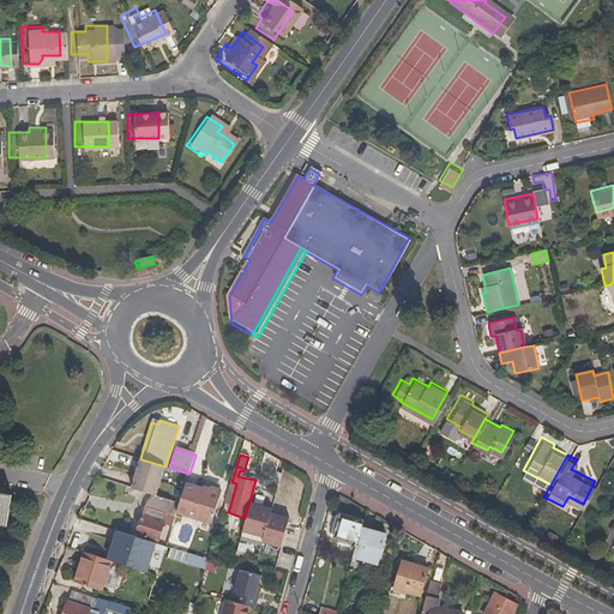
[(166,467),(142,459),(132,488),(155,495),(156,495),(166,467)]
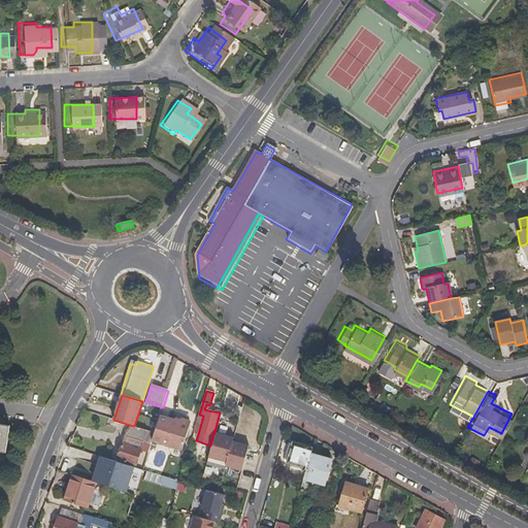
[(198,434),(203,416),(199,415),(193,433),(198,434)]
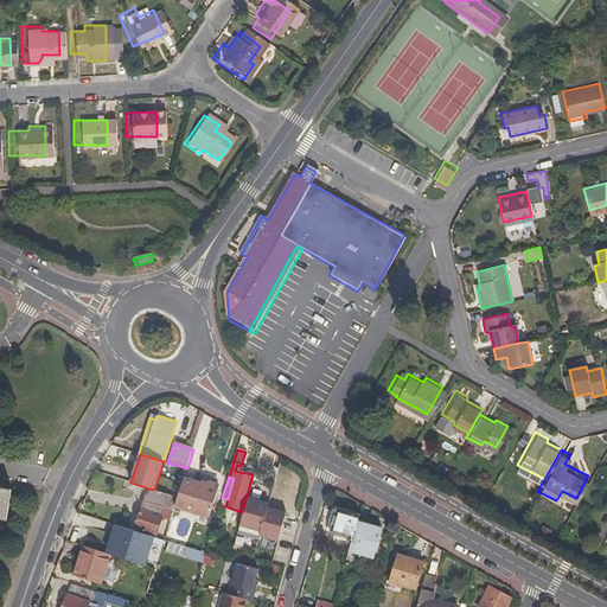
[(178,496),(174,506),(181,509),(210,517),(218,489),(200,483),(184,478),(178,496)]
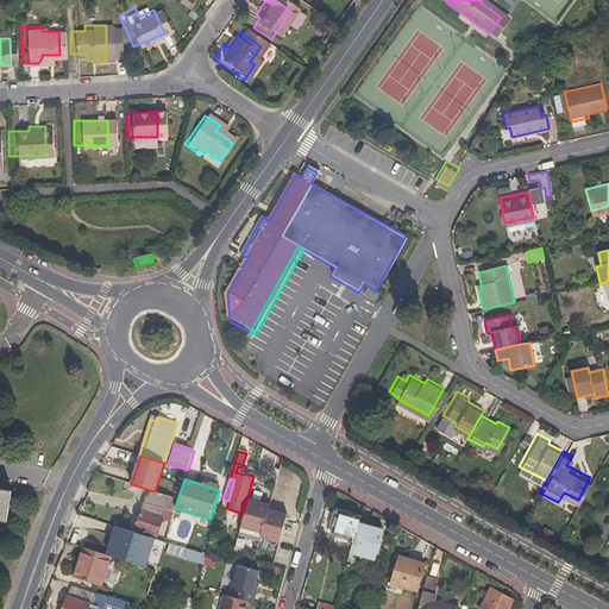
[(0,520),(10,522),(16,490),(0,487),(0,520)]
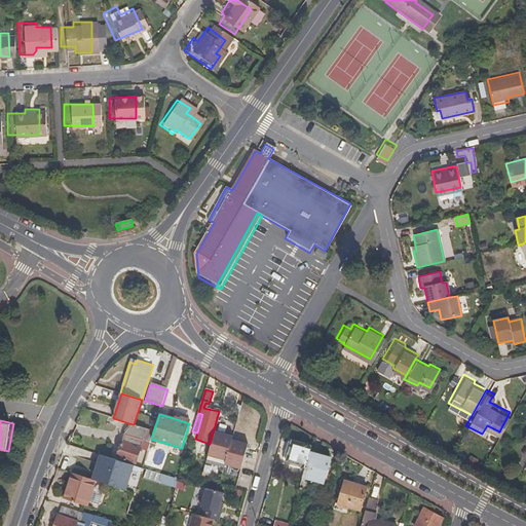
[(151,439),(154,429),(134,424),(133,424),(125,433),(121,447),(118,447),(116,452),(119,453),(117,457),(136,463),(141,448),(148,451),(149,445),(151,439)]
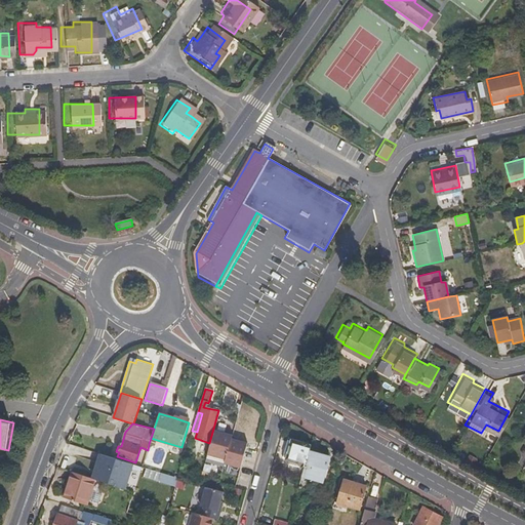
[(240,468),(247,443),(232,439),(233,435),(214,430),(207,454),(226,459),(225,463),(240,468)]
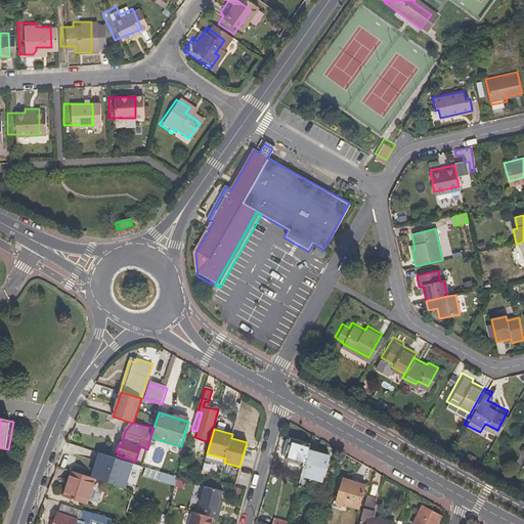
[(305,464),(309,449),(310,444),(292,438),(291,440),(288,439),(282,455),(286,456),(285,457),(305,464)]
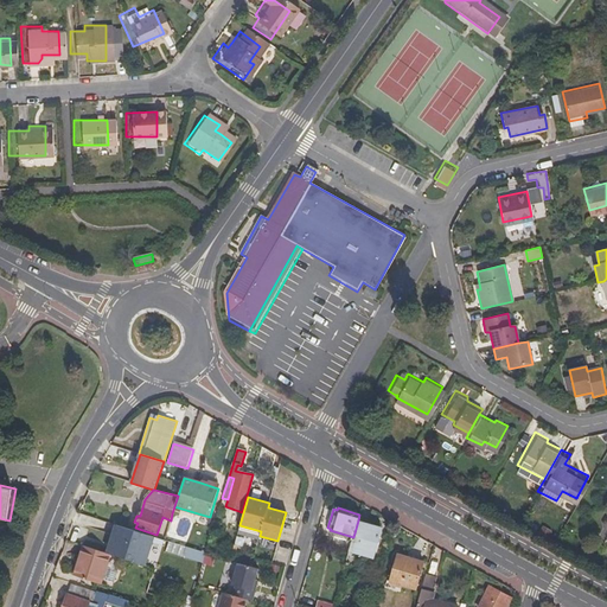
[(227,510),(219,509),(215,525),(223,528),(225,518),(224,517),(227,510)]
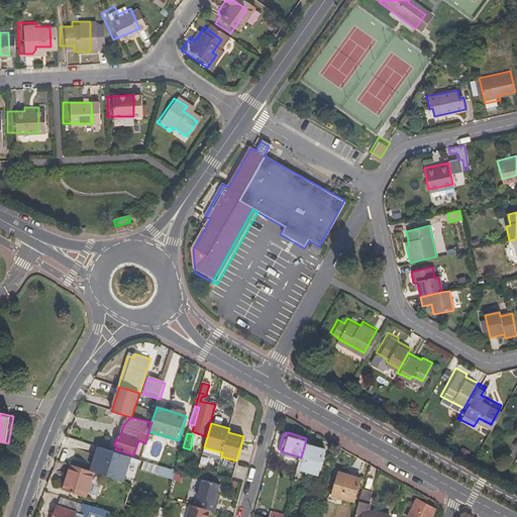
[(318,474),(325,449),(305,443),(301,457),(295,479),(303,482),(307,471),(318,474)]
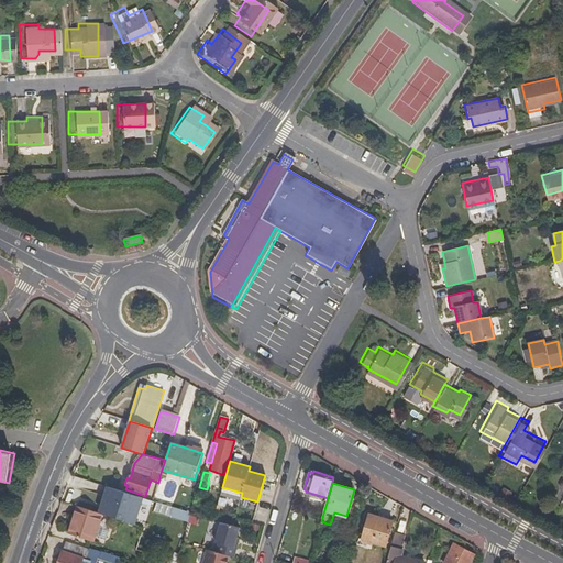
[(144,497),(111,486),(102,512),(136,523),(144,497)]
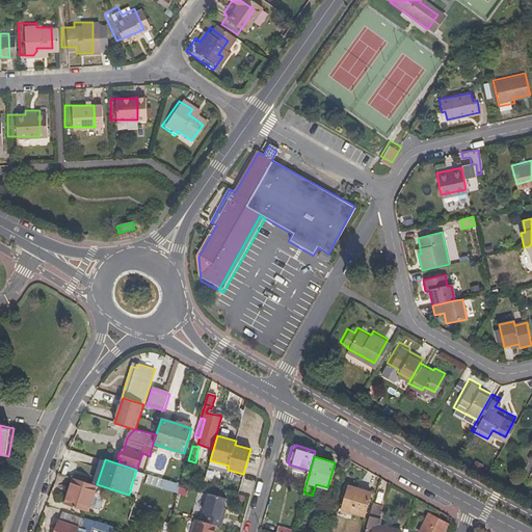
[(228,470),(229,466),(210,460),(209,464),(228,470)]
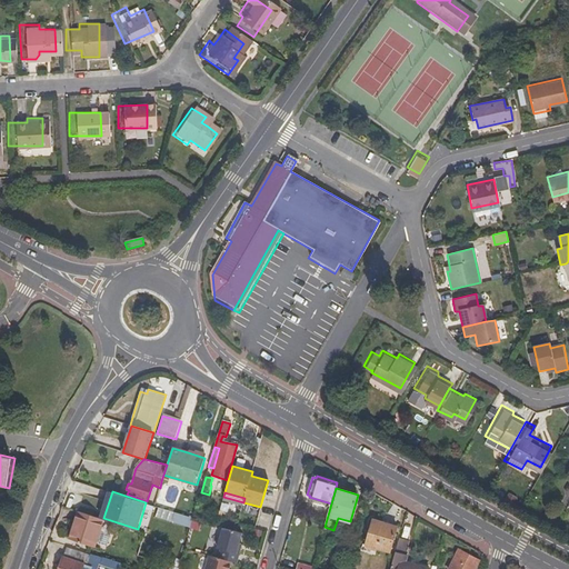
[(95,547),(103,519),(81,511),(76,528),(73,527),(70,539),(95,547)]
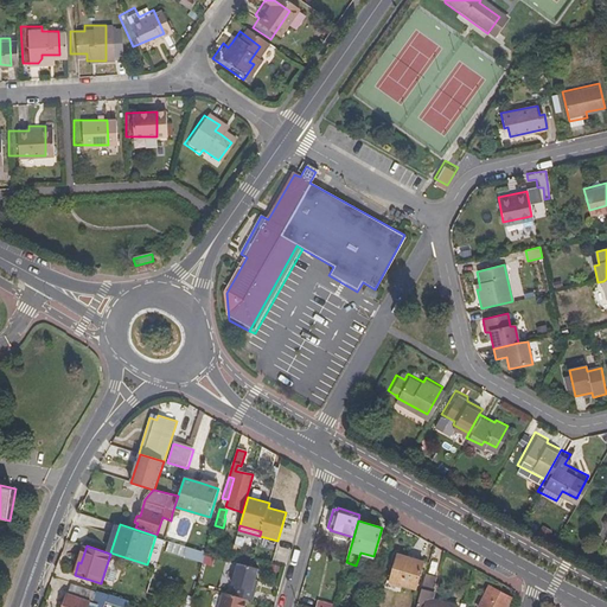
[(203,562),(206,551),(185,545),(181,555),(203,562)]
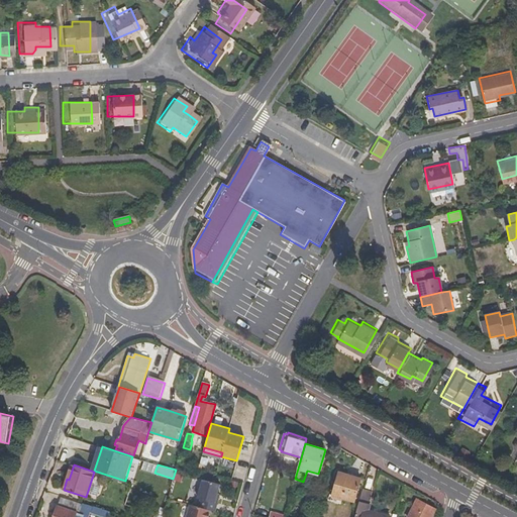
[(353,500),(359,478),(336,471),(330,494),(353,500)]
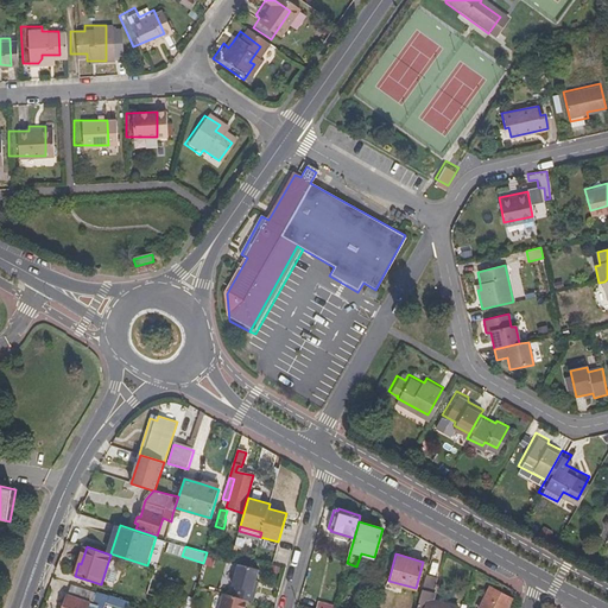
[(245,607),(247,601),(253,602),(255,593),(252,593),(255,582),(258,570),(238,565),(232,587),(235,588),(233,596),(223,594),(219,607),(245,607)]
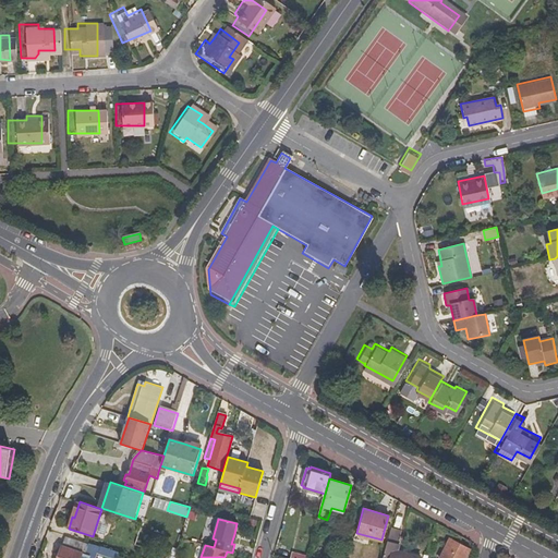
[(420,557),(397,552),(399,544),(396,544),(400,529),(390,526),(381,557),(420,557)]
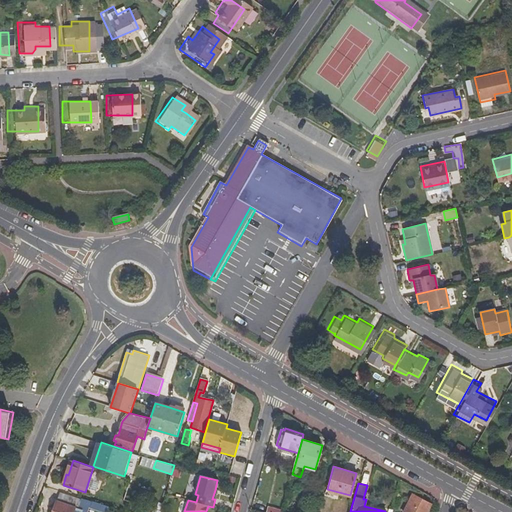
[(78,509),(81,500),(59,493),(56,502),(78,509)]
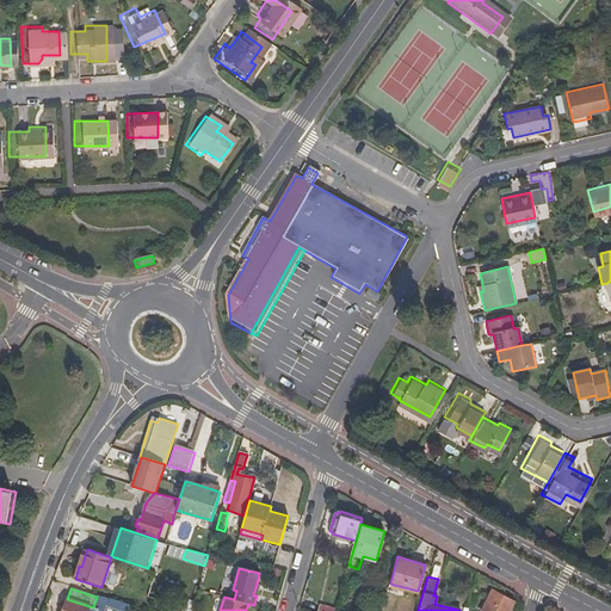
[(148,596),(148,597),(162,602),(164,594),(150,590),(148,596)]
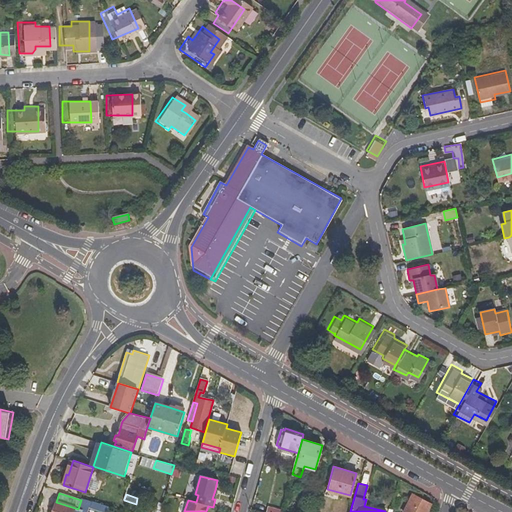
[(405,511),(425,511),(430,504),(412,494),(403,511),(405,511)]
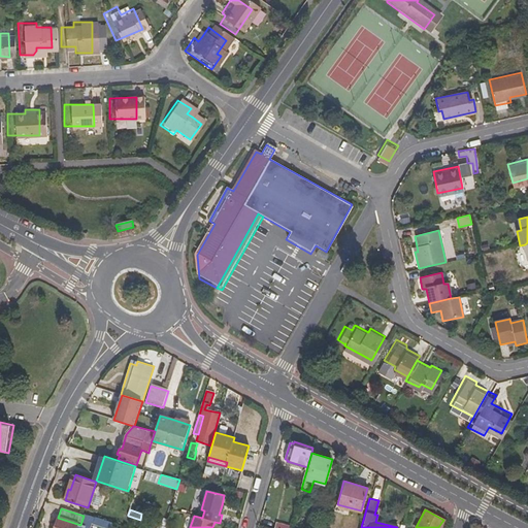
[(85,527),(86,526),(80,525),(58,518),(55,527),(85,527)]
